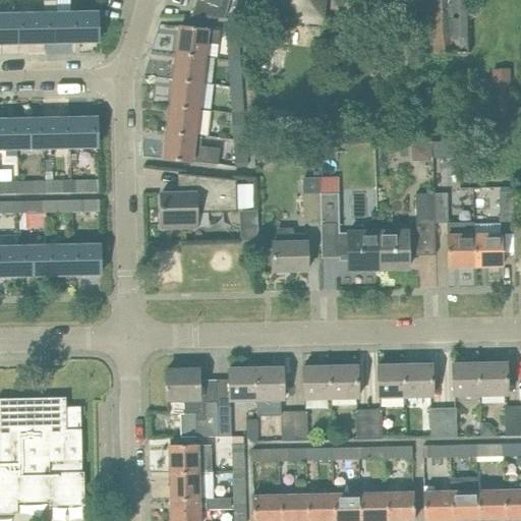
[(200,0),(195,16),(191,15),(190,17),(224,18),(229,0),(200,0)]
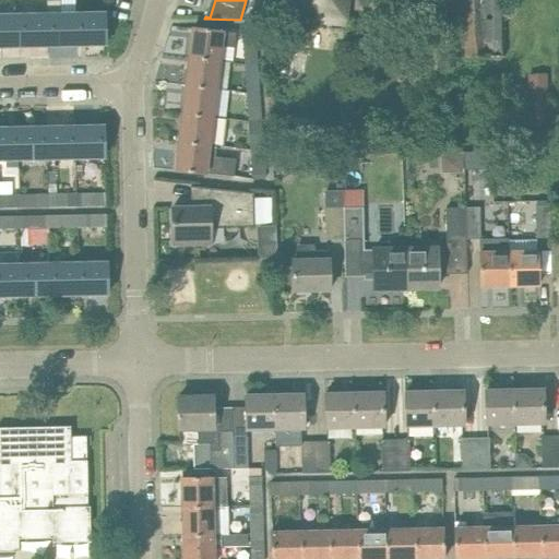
[(299,0),(298,14),(313,16),(313,21),(343,24),(345,0),(299,0)]
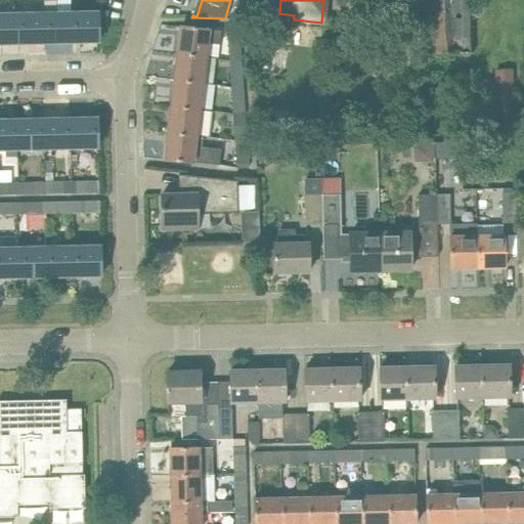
[(473,53),(471,16),(470,0),(415,0),(416,11),(433,10),(435,54),(473,53)]
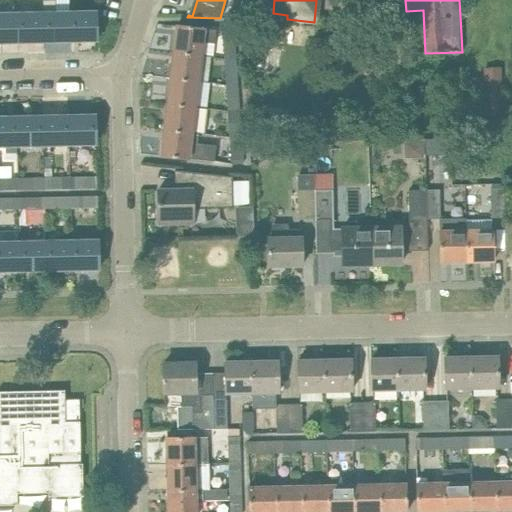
[(69,13),(56,13),(56,3),(43,3),(43,13),(44,42),(70,41),(69,13)]
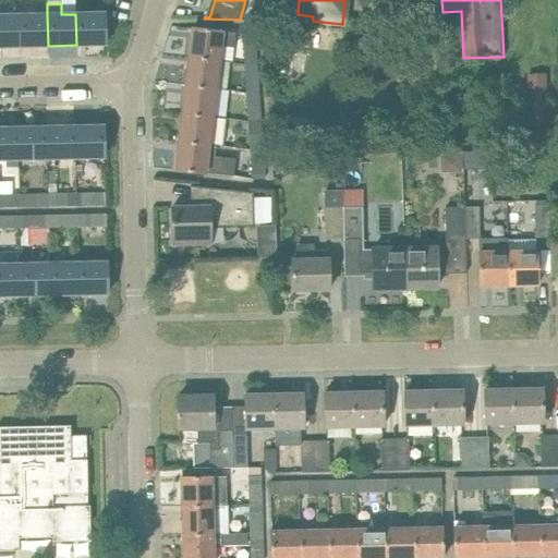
[(75,14),(76,45),(105,45),(105,13),(75,14)]
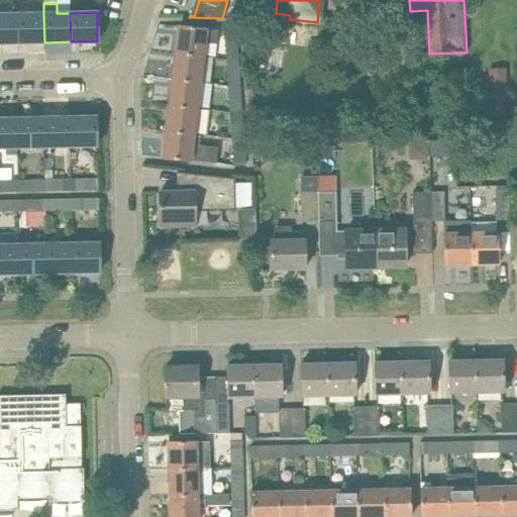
[(44,42),(43,13),(17,14),(17,42),(44,42)]
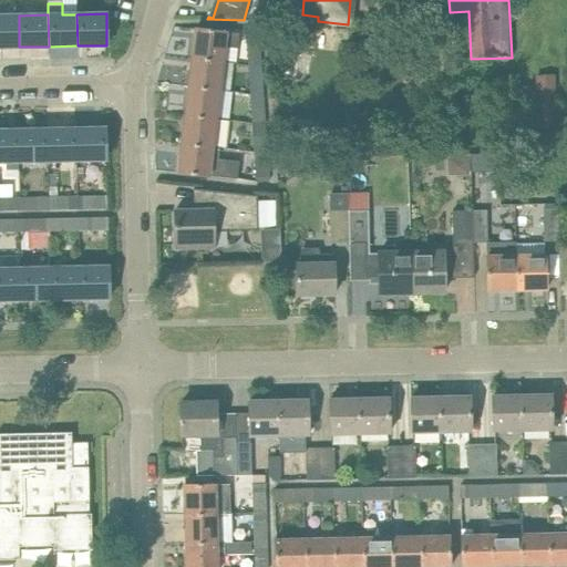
[(0,47),(19,47),(19,16),(0,16),(0,47)]
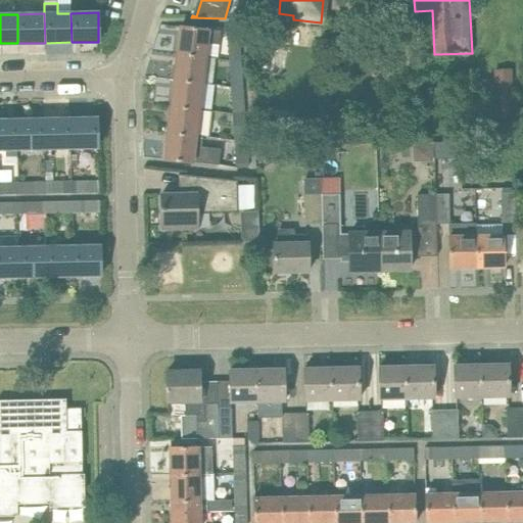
[(180,27),(177,53),(204,56),(205,44),(218,45),(220,31),(180,27)]
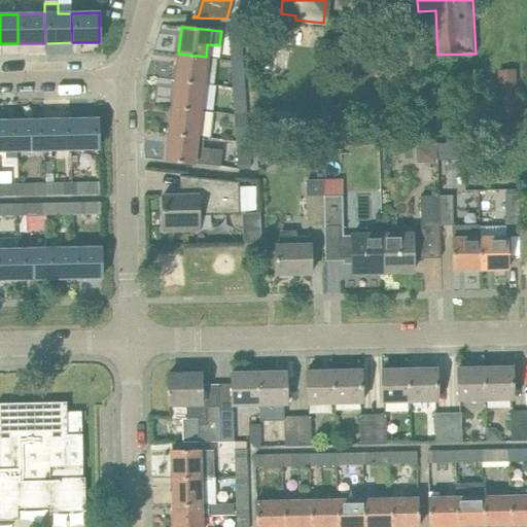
[(229,60),(241,60),(239,32),(227,33),(229,60)]
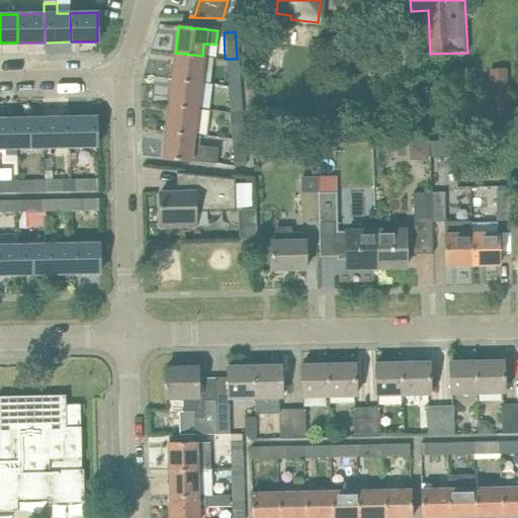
[(202,56),(175,53),(172,79),(199,82),(202,56)]
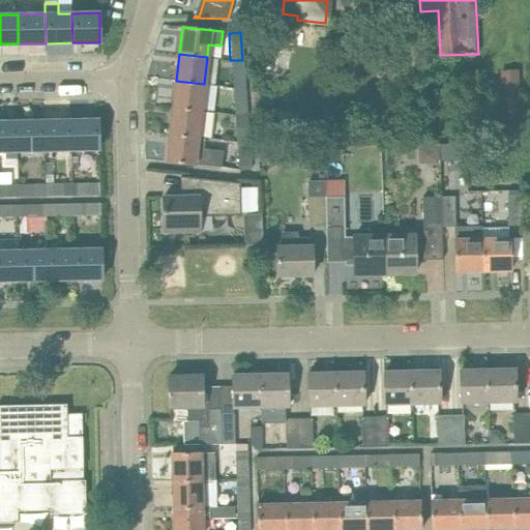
[(244,87),(242,60),(230,60),(232,88),(244,87)]
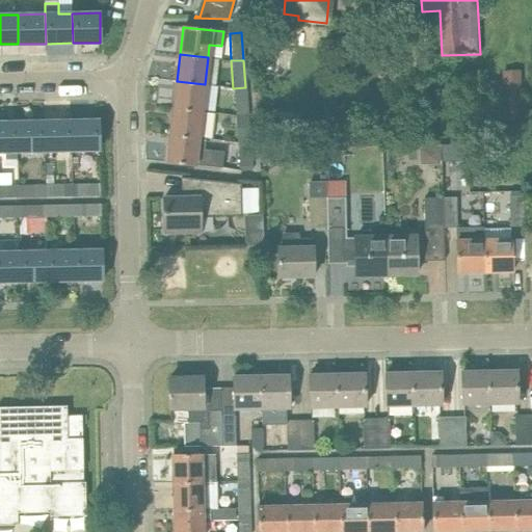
[(502,72),(504,122),(522,121),(520,71),(502,72)]
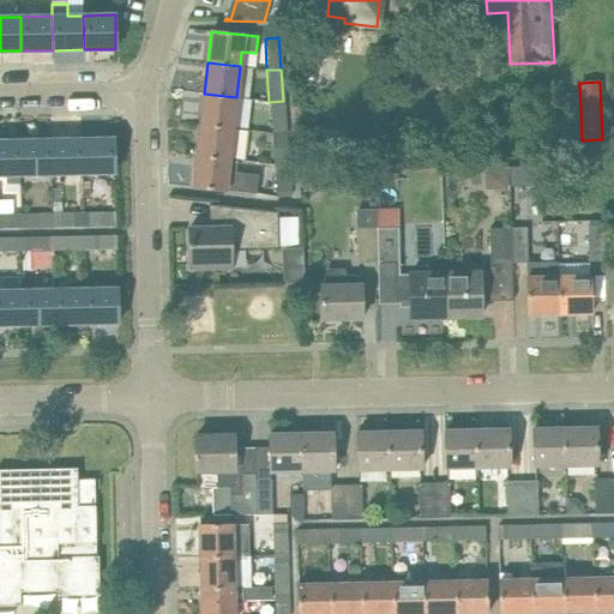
[(204,94),(199,125),(233,128),(236,97),(204,94)]
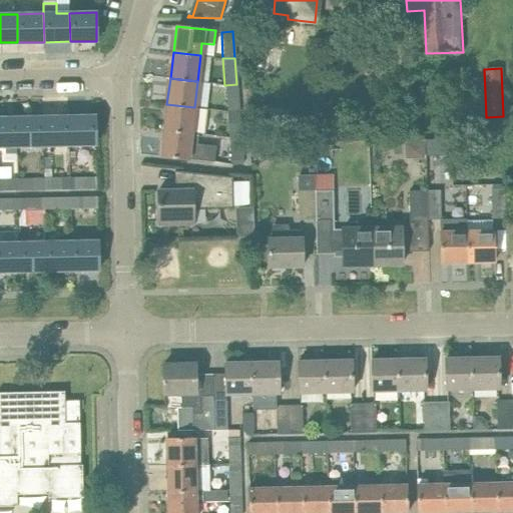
[(479,78),(458,79),(459,111),(481,110),(479,78)]
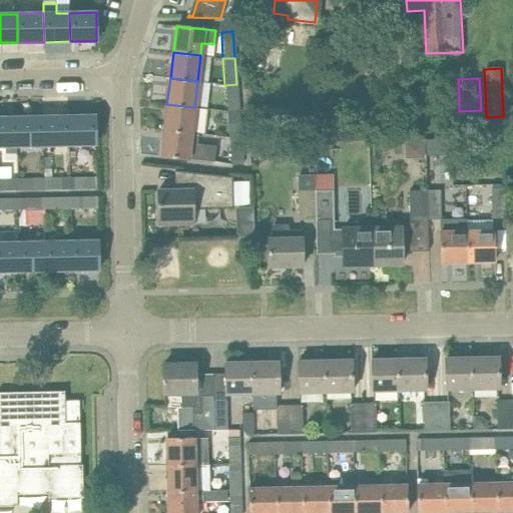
[(237,111),(236,84),(224,85),(226,111),(237,111)]
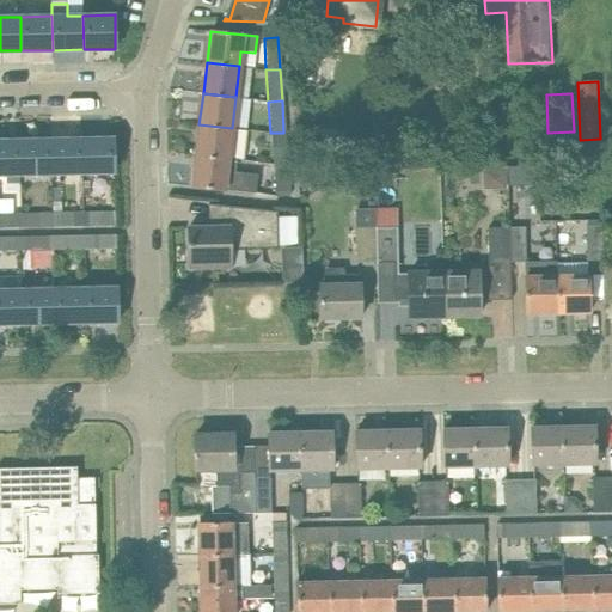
[(199,124),(195,155),(228,159),(232,128),(199,124)]
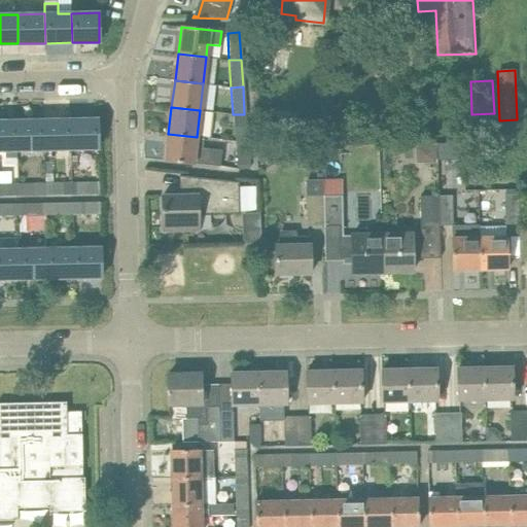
[(246,141),(244,114),(233,114),(235,142),(246,141)]
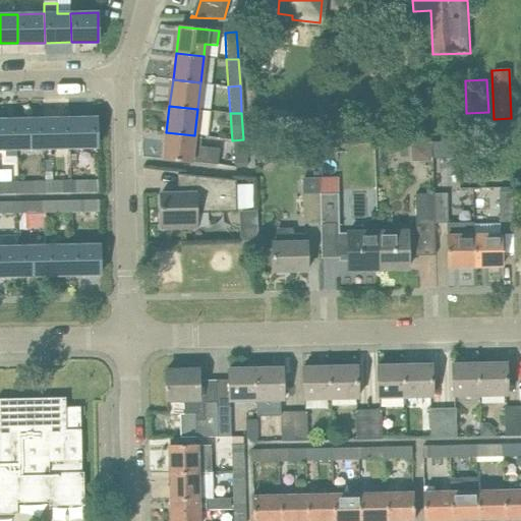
[(70,148),(69,118),(43,119),(44,148),(70,148)]
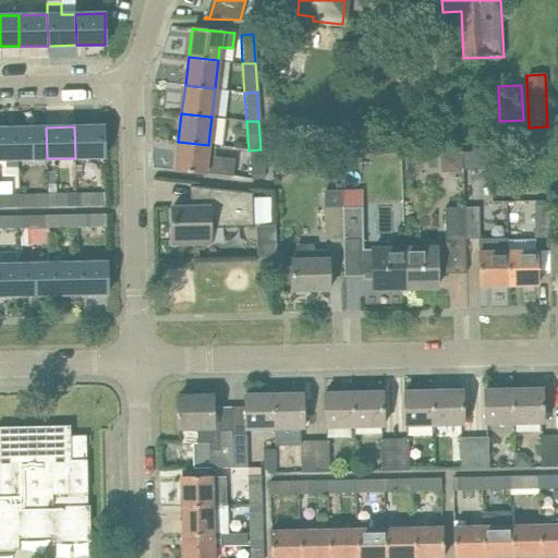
[(74,126),(75,158),(104,157),(104,126),(74,126)]
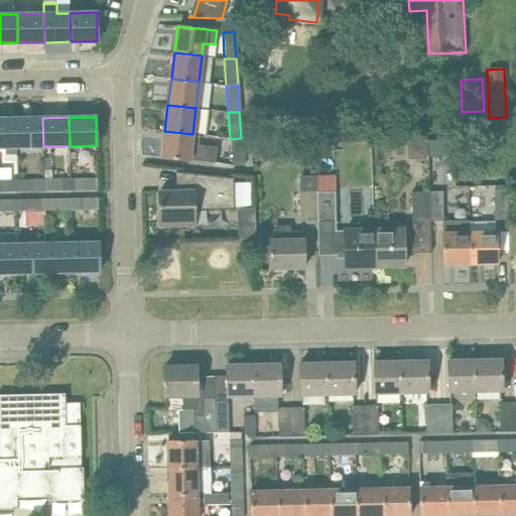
[(16,118),(0,118),(0,147),(16,147),(16,118)]
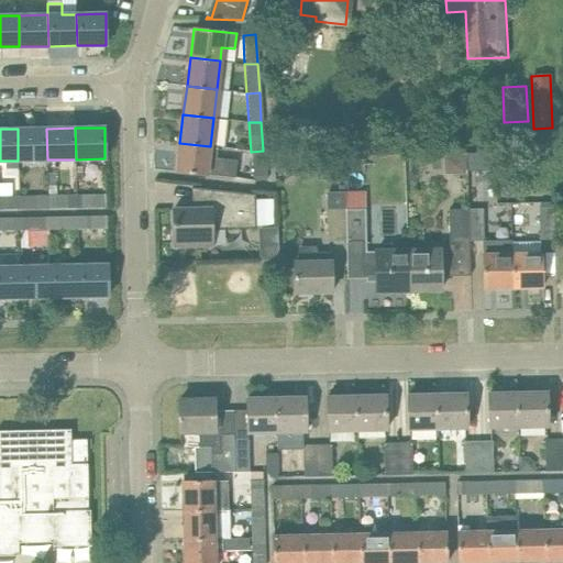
[(46,129),(18,129),(18,161),(47,159),(46,129)]
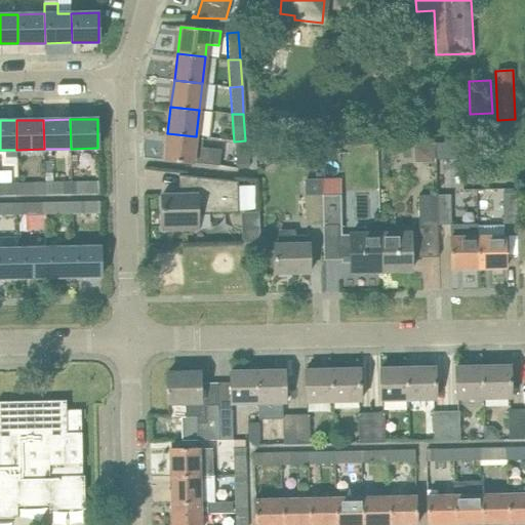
[(196,136),(167,133),(164,160),(219,166),(220,150),(194,147),(196,136)]
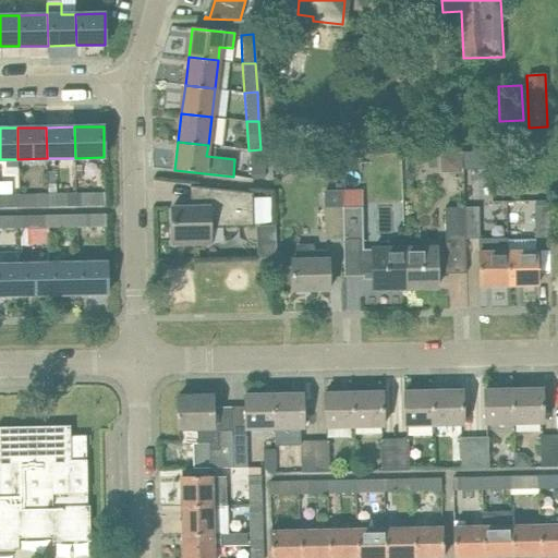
[(261,149),(249,150),(250,180),(263,179),(261,149)]
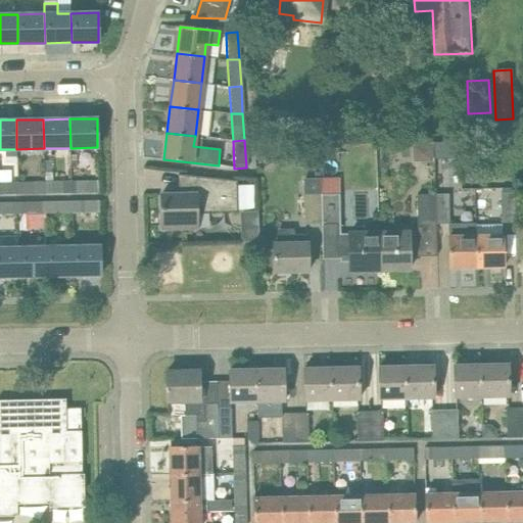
[(431,145),(412,145),(412,154),(419,160),(431,160),(431,145)]
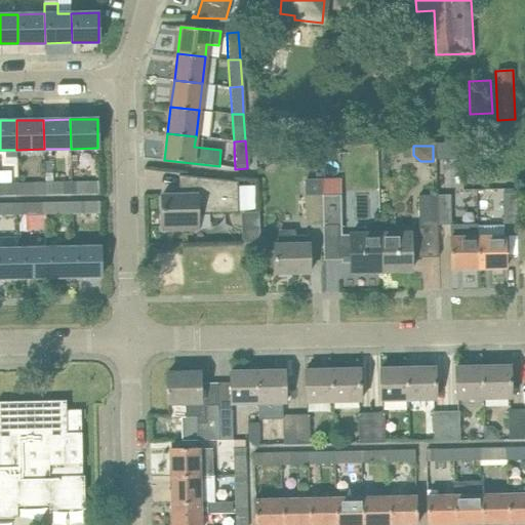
[(162,230),(198,229),(198,213),(239,213),(238,182),(190,176),(190,195),(161,195),(162,230)]
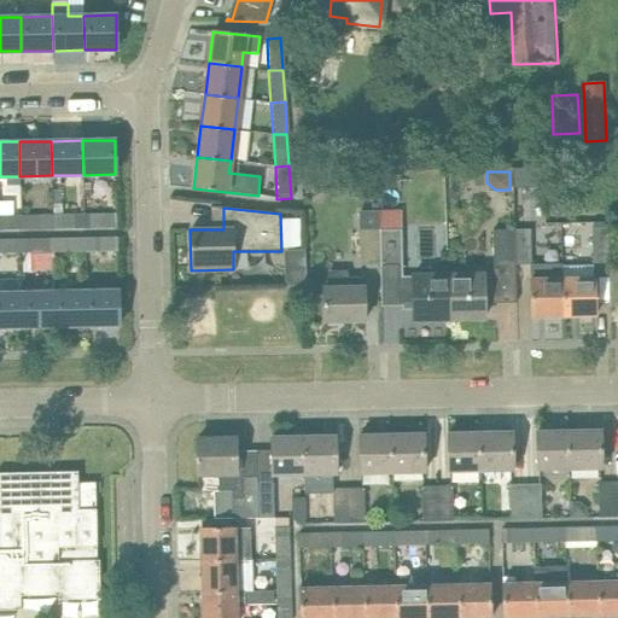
[(380,264),(379,232),(379,213),(356,214),(357,264),(380,264)]
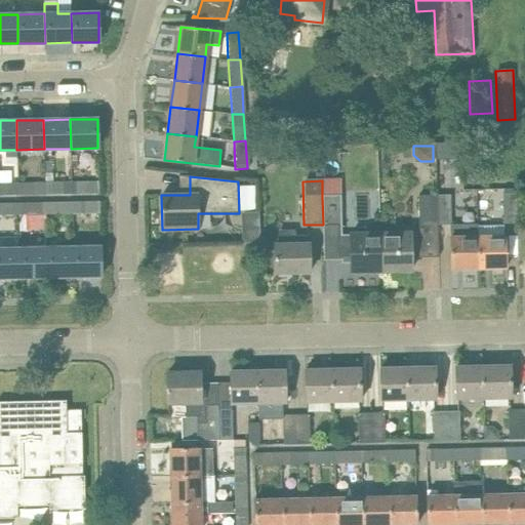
[(99,182),(72,183),(72,195),(99,194),(99,182)]
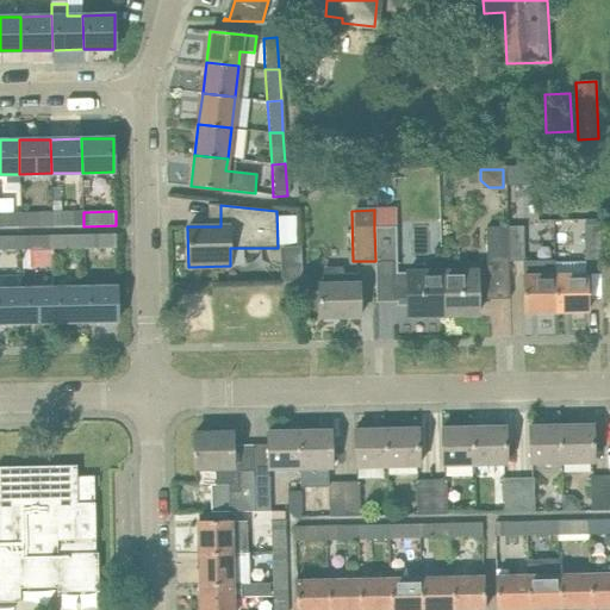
[(83,226),(83,212),(53,213),(53,228),(83,226)]
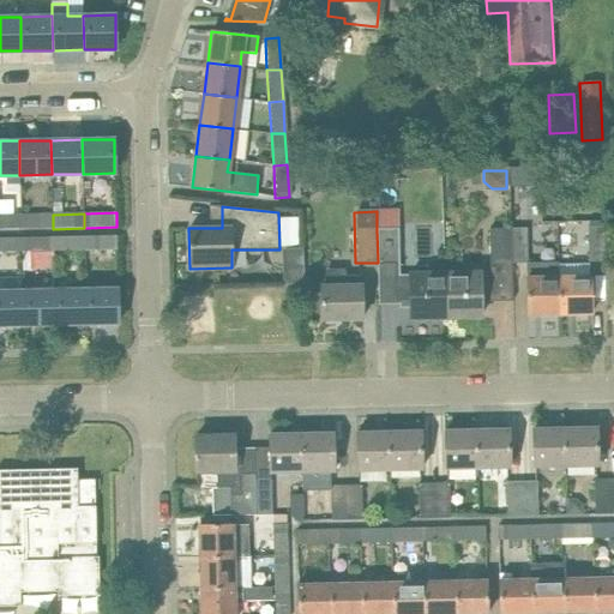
[(53,229),(53,215),(20,216),(22,229),(53,229)]
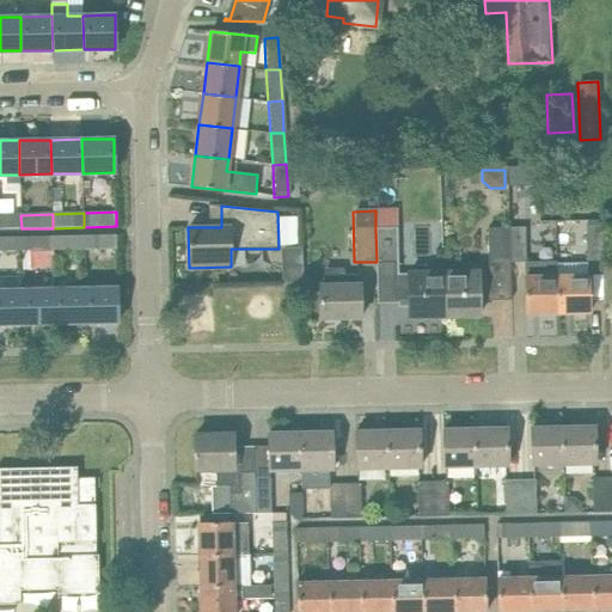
[(20,215),(0,215),(0,228),(22,228),(20,215)]
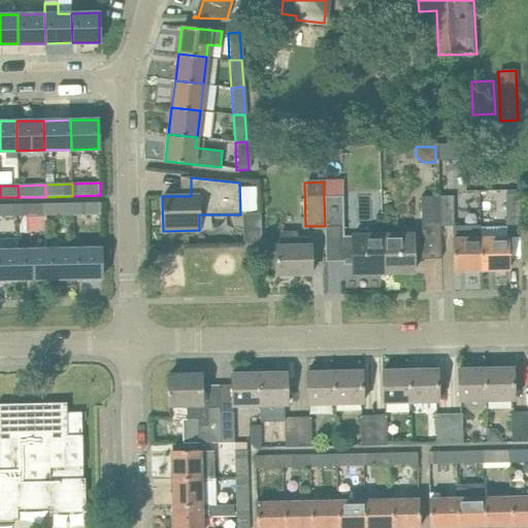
[(505,225),(520,225),(519,195),(505,195),(505,225)]
